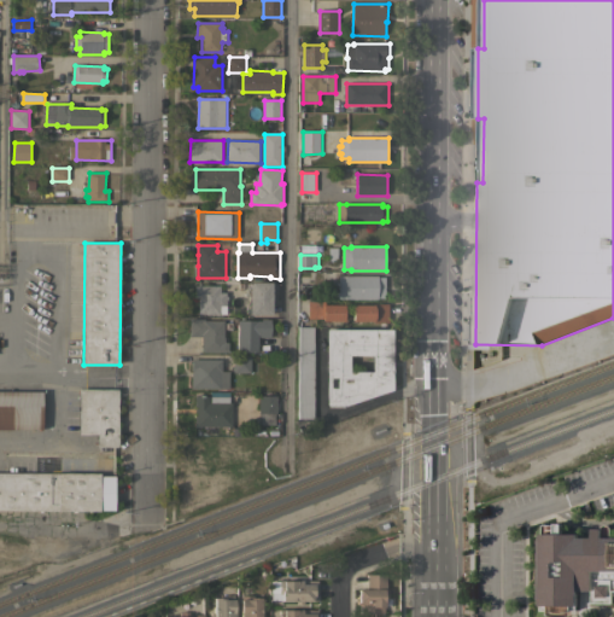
[(380,277),(380,278),(387,278),(387,298),(379,298),(379,300),(344,300),(344,298),(335,298),(335,295),(340,292),(340,277),(380,277)]
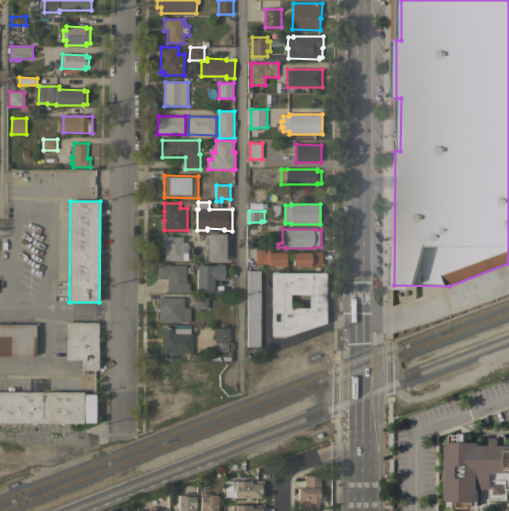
[(226,260),(205,260),(205,257),(208,257),(208,241),(205,241),(205,236),(209,236),(209,234),(226,234),(226,260)]
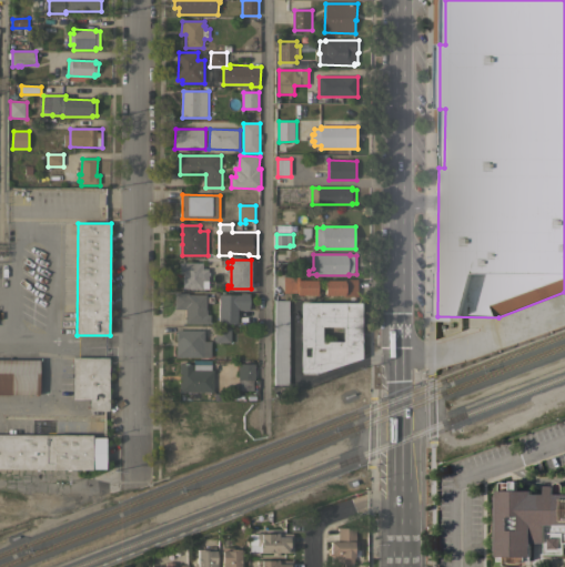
[(204,263),(204,265),(210,265),(210,273),(211,273),(211,276),(210,276),(210,289),(192,289),(192,291),(185,291),(185,290),(184,290),(184,274),(181,274),(181,263),(204,263)]
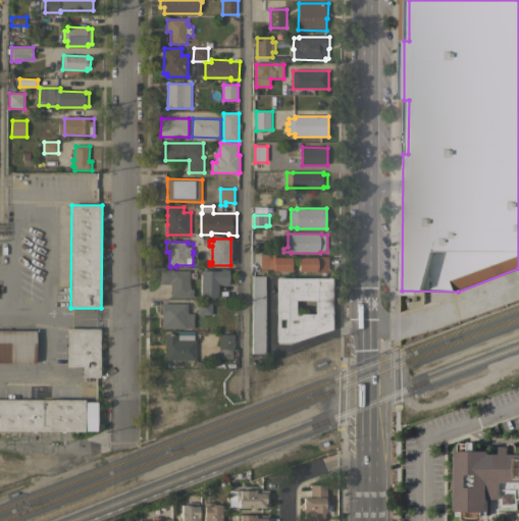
[(274,271),(274,270),(262,269),(262,255),(275,255),(275,257),(293,257),(293,271),(274,271)]
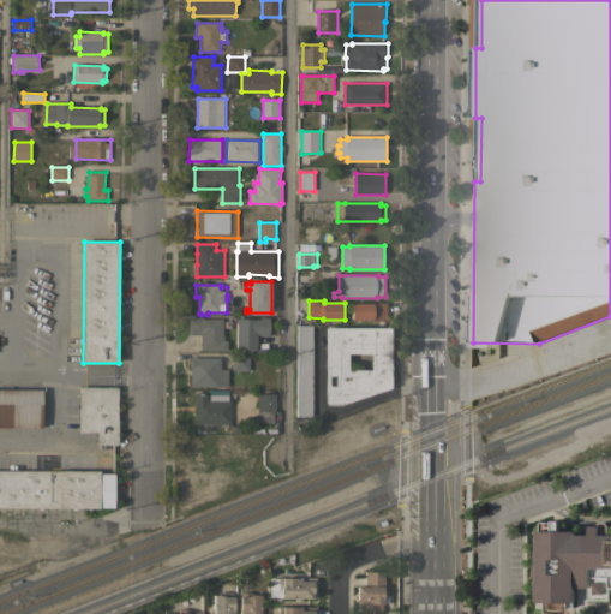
[(372,304),(372,303),(389,303),(388,322),(372,321),(352,320),(352,304),(372,304)]
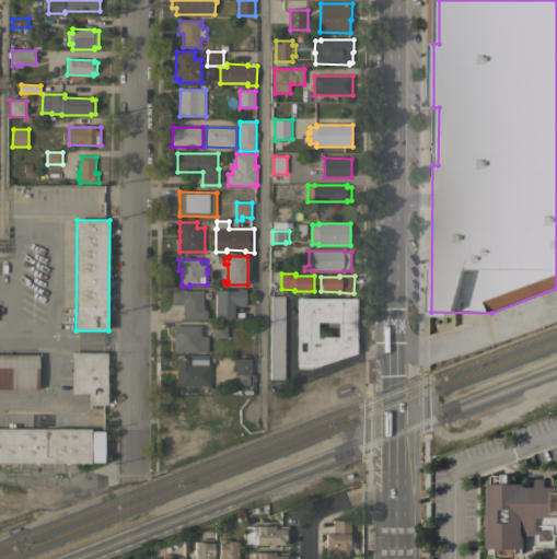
[(185,319),(185,313),(184,313),(184,305),(173,305),(174,289),(187,290),(187,291),(205,291),(205,307),(205,311),(209,311),(209,319),(185,319)]
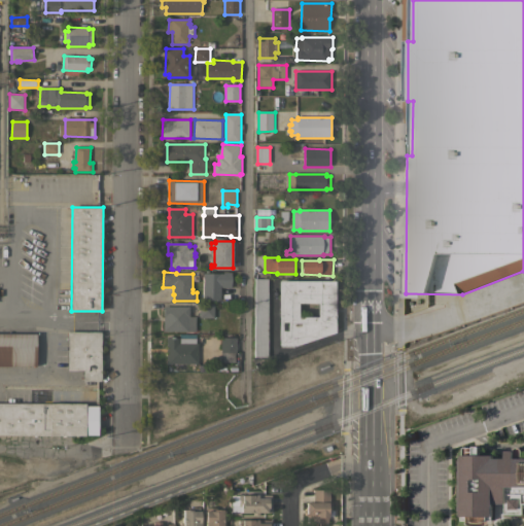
[(205,274),(224,274),(224,273),(233,273),(233,288),(221,288),(221,301),(204,301),(205,274)]
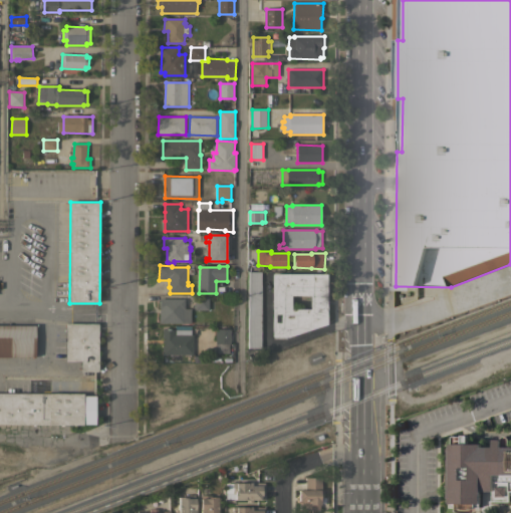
[(262,348),(250,348),(250,272),(263,273),(262,348)]
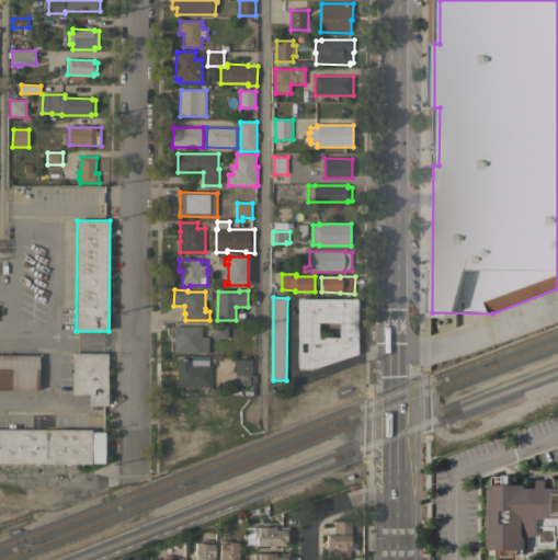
[(298,299),(357,299),(357,354),(315,368),(315,370),(300,370),(300,368),(298,368),(298,299)]
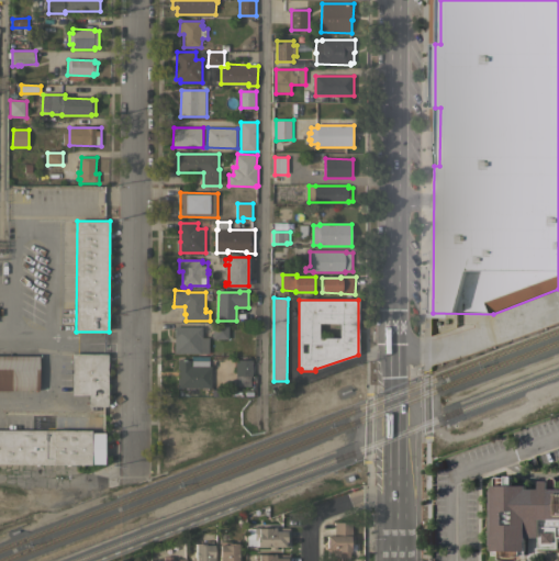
[(231,324),(230,339),(214,339),(214,324),(231,324)]
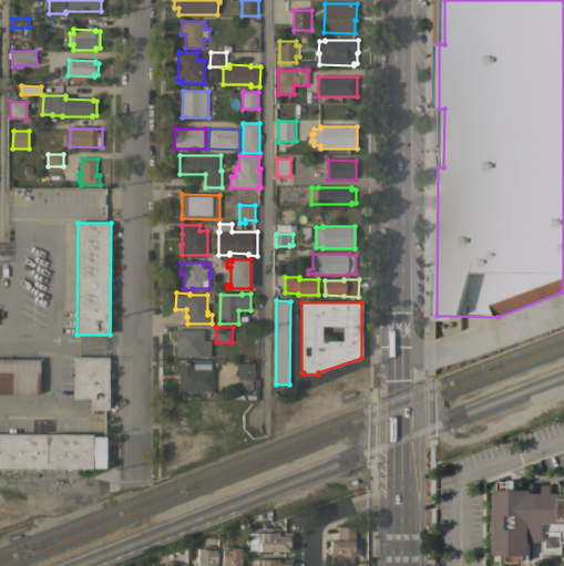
[(177,357),(177,330),(206,330),(205,341),(213,341),(213,357),(177,357)]
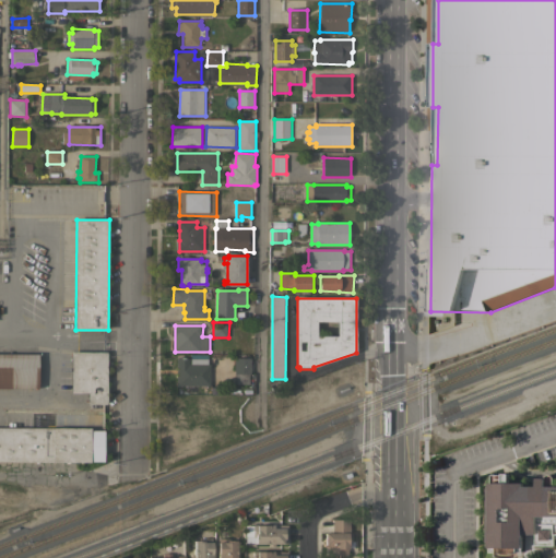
[(108,405),(90,405),(90,393),(73,393),(73,353),(108,353),(108,405)]
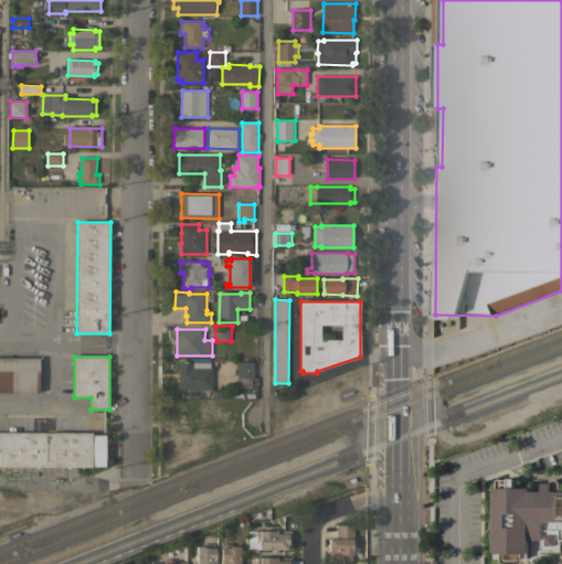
[(0,358),(40,359),(40,393),(0,393),(0,358)]
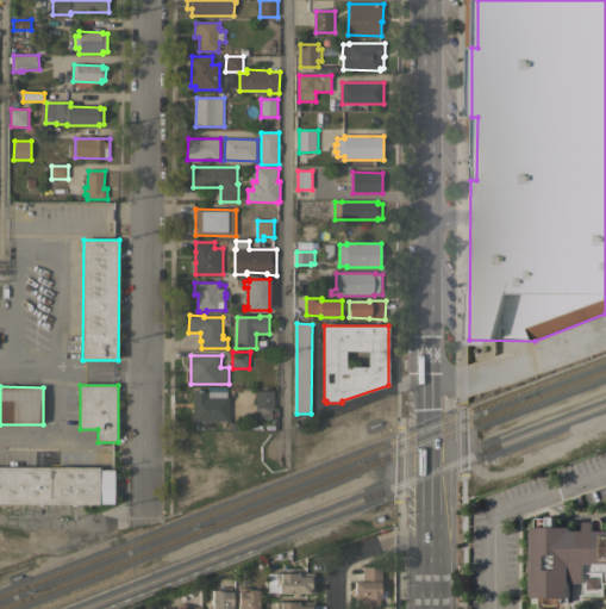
[(194,422),(194,391),(208,391),(208,398),(231,398),(231,422),(194,422)]
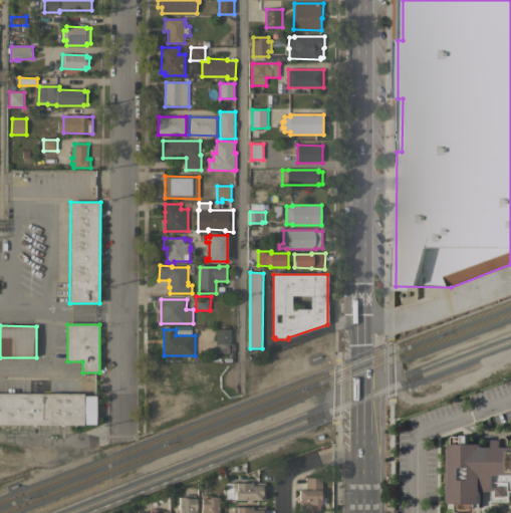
[(232,344),(217,344),(217,330),(232,329),(232,344)]
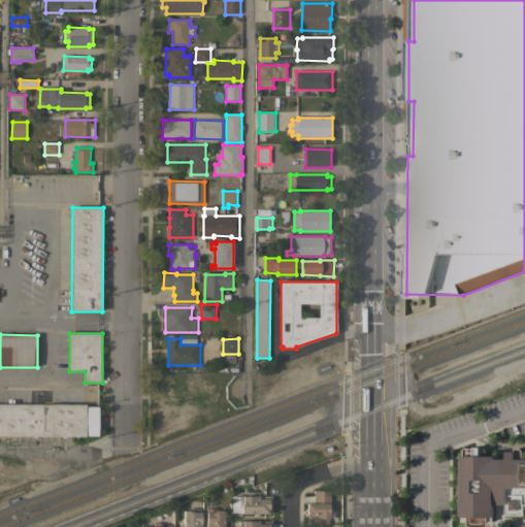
[(0,404),(87,405),(87,407),(99,407),(99,437),(0,436),(0,404)]
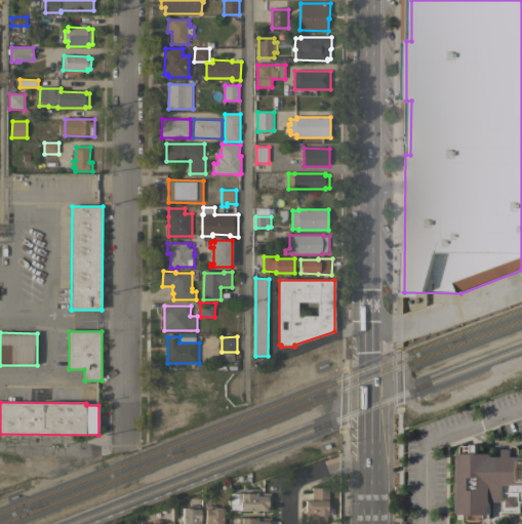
[(457,452),(462,452),(462,447),(473,447),(473,446),(479,446),(479,452),(505,452),(505,451),(513,451),(513,449),(514,448),(516,447),(518,447),(521,448),(521,449),(521,453),(521,504),(521,514),(503,514),(503,504),(491,504),(491,521),(486,521),(486,523),(465,523),(465,521),(458,521),(459,473),(457,473),(457,459),(457,452)]
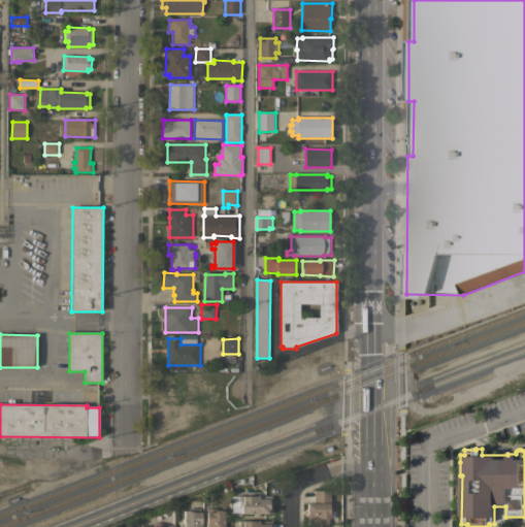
[(310,525),(310,517),(307,517),(307,503),(316,503),(316,491),(332,491),(332,504),(334,504),(334,512),(330,512),(330,525),(310,525)]
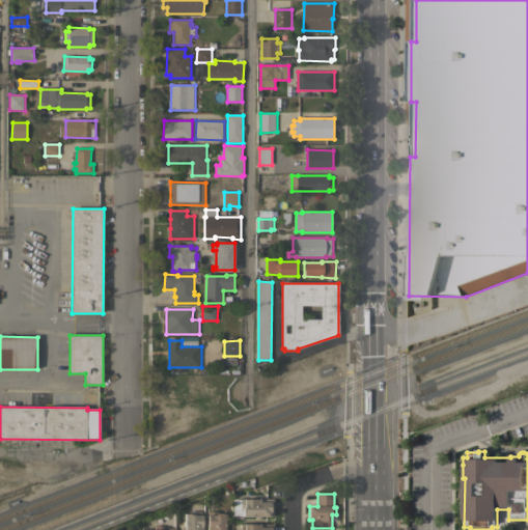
[(275,500),(275,517),(262,517),(262,520),(257,520),(257,517),(244,517),(244,509),(243,509),(243,500),(275,500)]
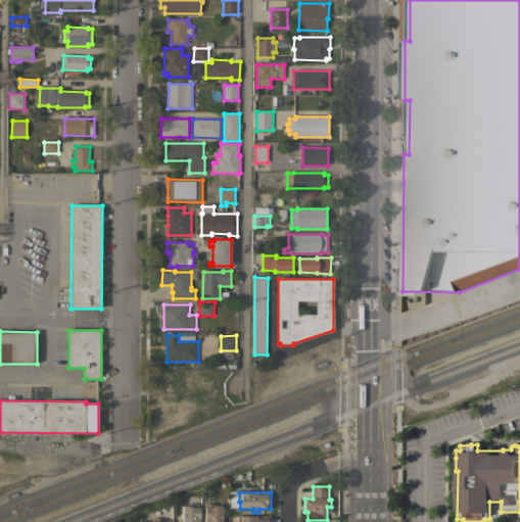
[(184,521),(184,506),(189,506),(189,504),(201,505),(200,521),(184,521)]
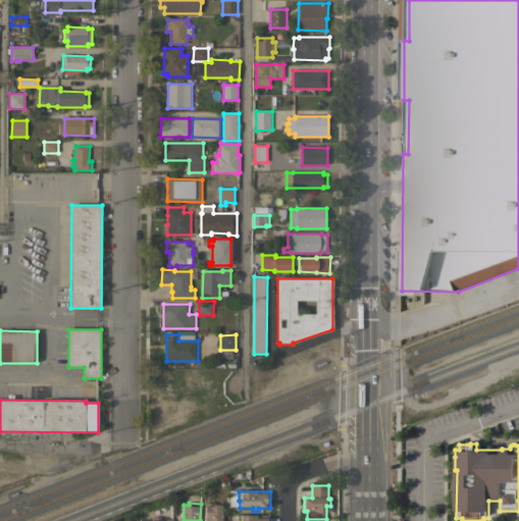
[(205,520),(205,504),(216,503),(216,506),(222,506),(222,518),(225,518),(225,520),(205,520)]
